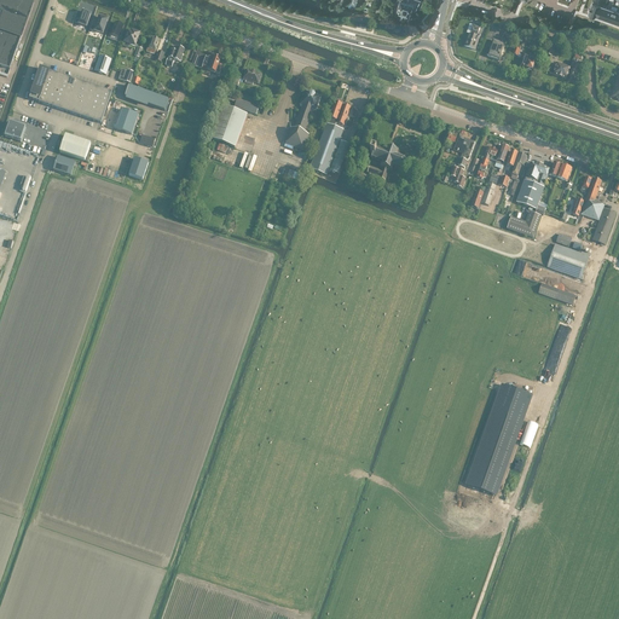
[(0,65),(10,69),(34,1),(29,0),(0,0),(0,9),(1,10),(4,11),(0,21),(0,65)]
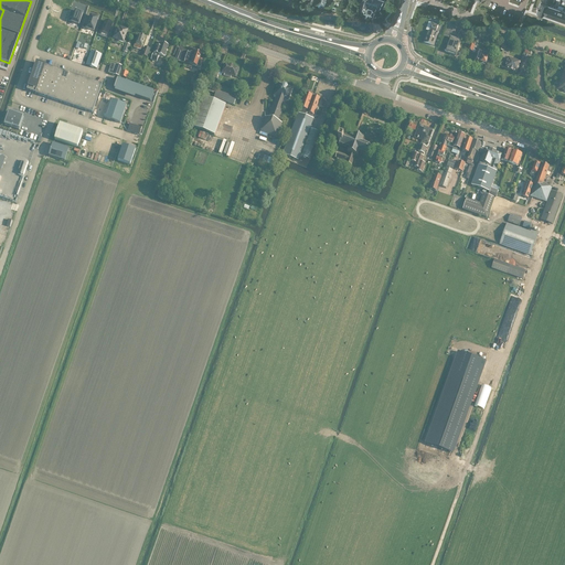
[(360,4),(363,6),(361,12),(365,13),(365,14),(369,16),(369,14),(373,17),(373,16),(375,17),(377,11),(374,11),(375,9),(375,10),(379,11),(379,10),(380,10),(385,1),(382,0),(360,0),(360,3),(361,3),(360,4)]
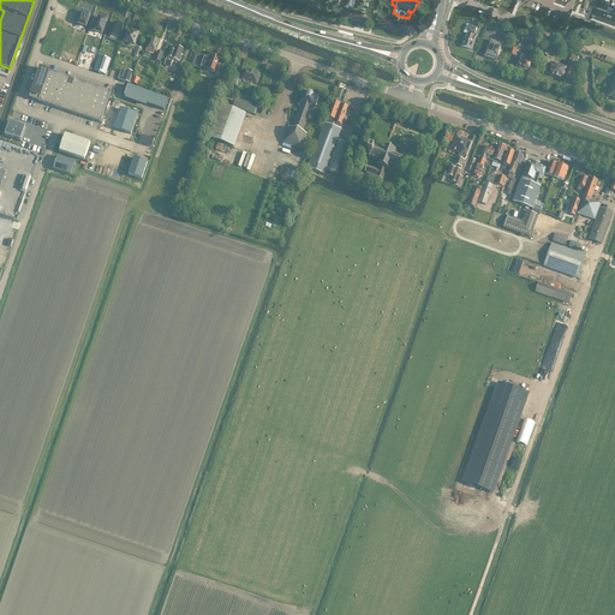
[(585,9),(584,11),(585,12),(584,13),(591,16),(595,5),(596,5),(596,4),(593,3),(589,1),(586,9),(585,9)]
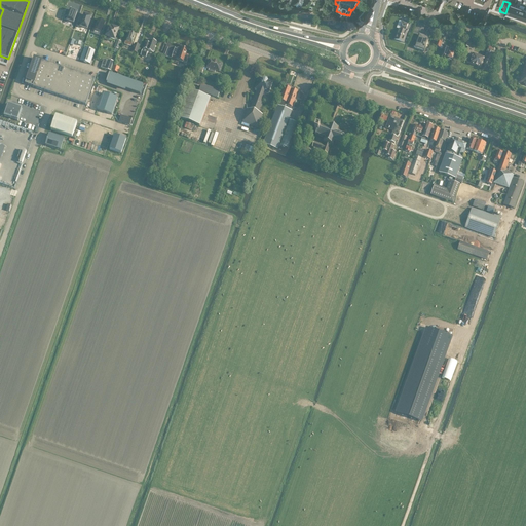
[(519,7),(514,6),(511,15),(516,16),(517,12),(519,7)]
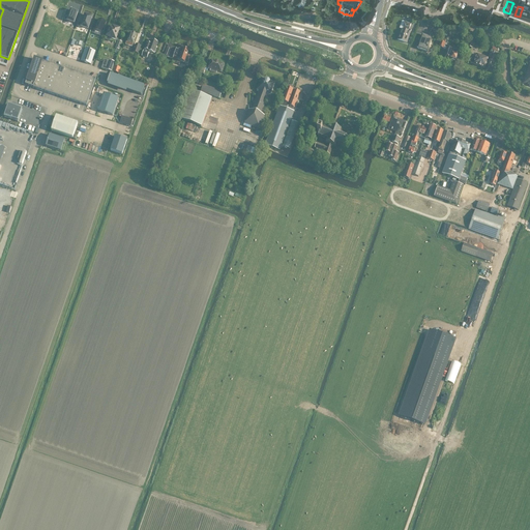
[(78,11),(70,9),(68,17),(65,16),(64,19),(74,23),(78,11)]
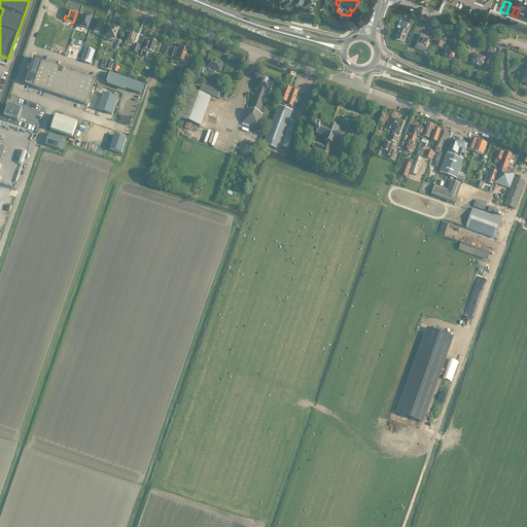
[(91,16),(84,14),(81,23),(78,22),(77,25),(88,28),(91,16)]
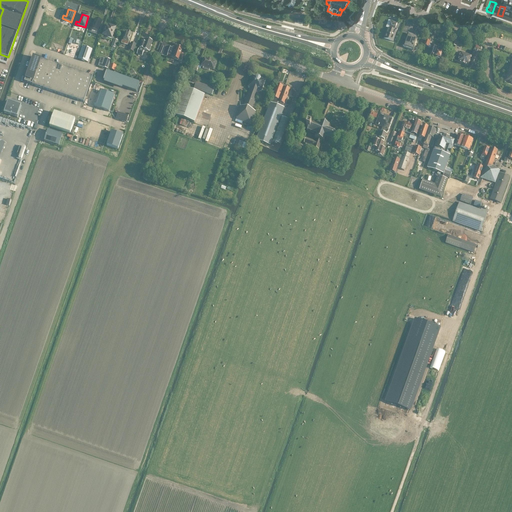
[(102,21),(95,18),(91,28),(98,31),(102,21)]
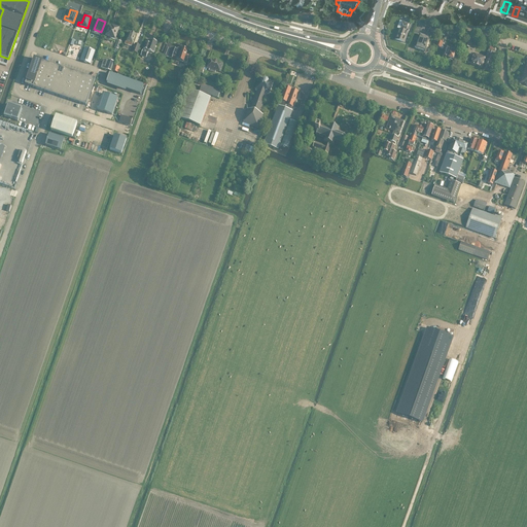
[(395,39),(403,42),(408,32),(406,31),(407,29),(409,23),(402,21),(400,27),(401,27),(400,29),(399,29),(395,39)]
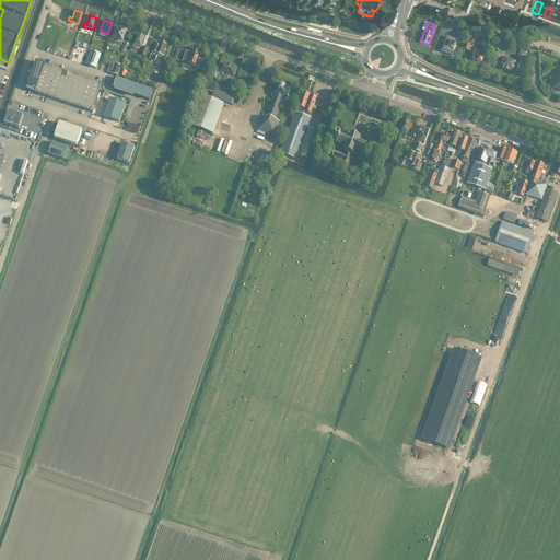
[(113,39),(112,42),(116,43),(117,41),(123,43),(126,31),(119,28),(119,30),(116,28),(113,39)]
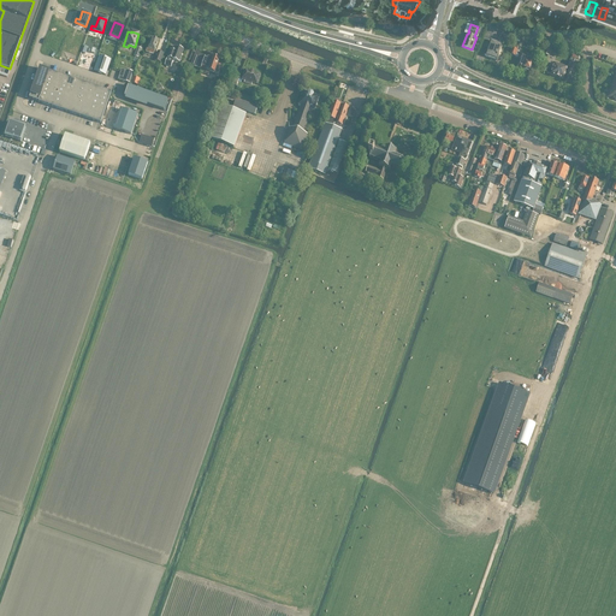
[(146,52),(149,53),(153,54),(159,40),(158,40),(157,39),(155,37),(154,39),(153,37),(153,39),(150,37),(146,52)]
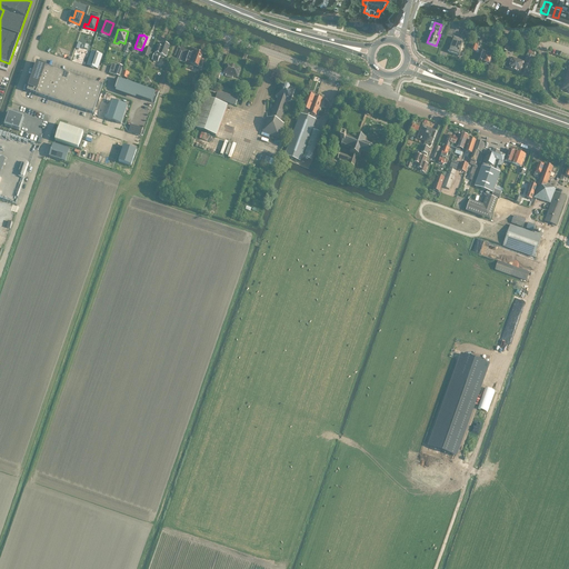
[(448,51),(459,56),(465,38),(461,37),(460,38),(459,37),(458,38),(453,37),(448,51)]
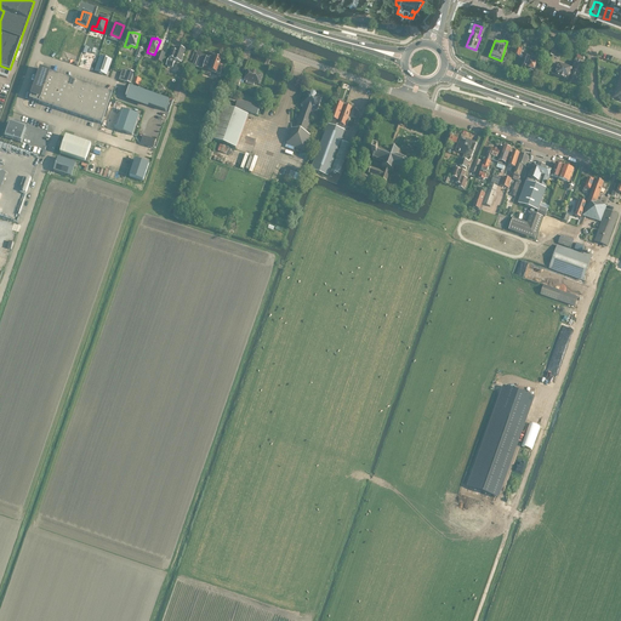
[(183,56),(183,55),(186,49),(177,46),(176,51),(172,49),(166,66),(172,67),(175,60),(181,62),(181,61),(182,61),(183,56)]
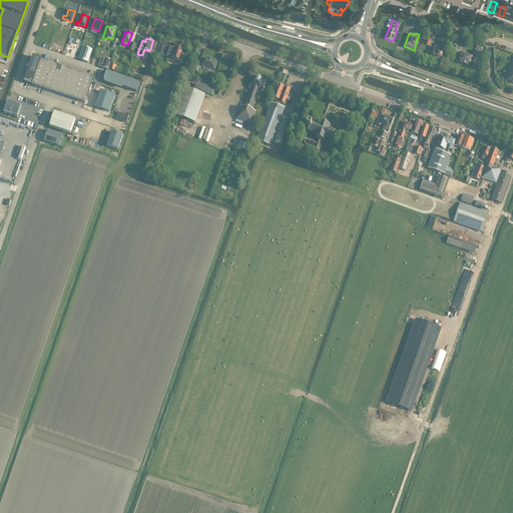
[(161,54),(167,56),(171,58),(170,60),(173,61),(174,59),(178,61),(180,57),(182,58),(183,53),(181,52),(182,50),(177,48),(177,49),(171,47),(171,46),(165,44),(164,47),(161,46),(159,53),(161,54)]
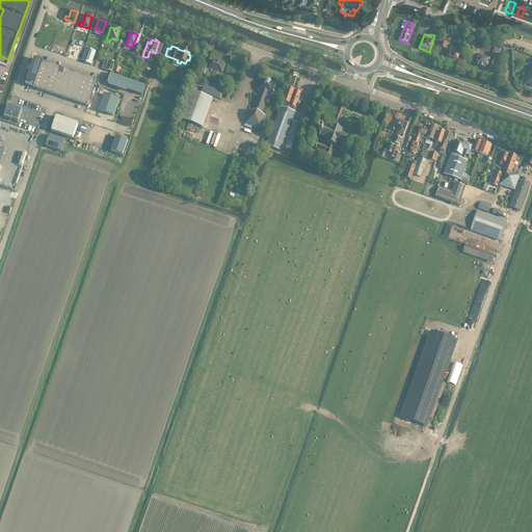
[(85,48),(81,60),(90,64),(96,51),(85,48)]
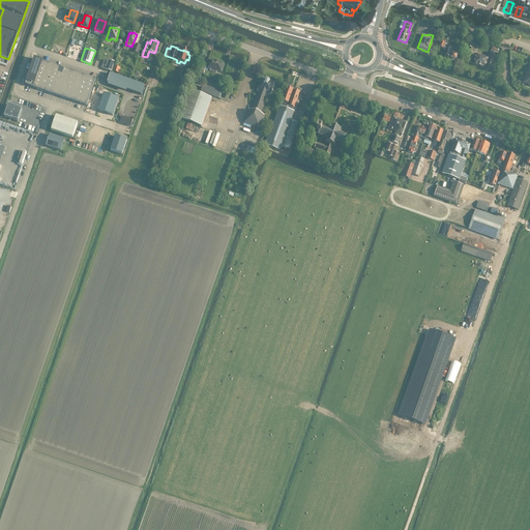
[(457,57),(459,51),(449,48),(445,57),(451,59),(452,60),(454,61),(455,60),(455,59),(458,60),(459,58),(457,57)]
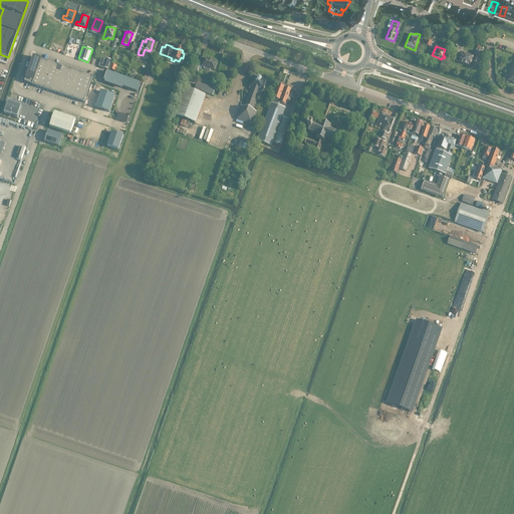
[(459,62),(477,67),(482,52),(475,50),(474,54),(475,54),(474,56),(462,52),(461,56),(458,56),(457,56),(456,56),(456,57),(456,58),(456,59),(456,60),(459,61),(459,62)]
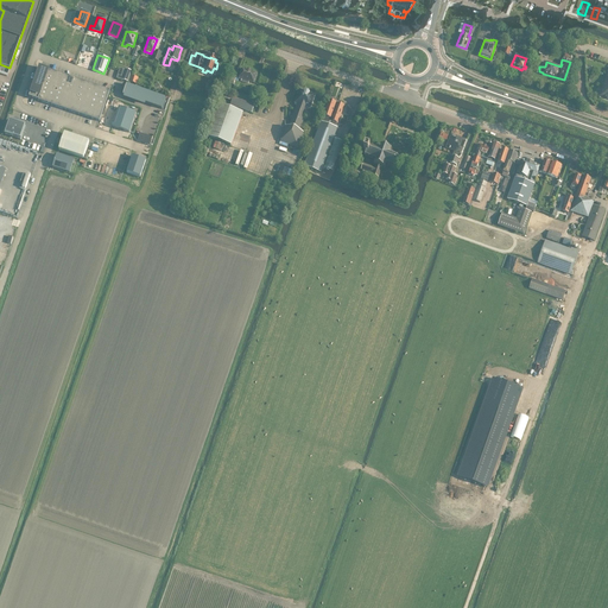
[(36,82),(31,97),(38,100),(45,102),(51,105),(58,107),(65,109),(71,112),(78,114),(86,116),(92,119),(99,121),(105,106),(109,90),(102,88),(95,86),(89,83),(82,81),(75,78),(69,76),(62,74),(55,73),(49,70),(42,68),(36,82)]
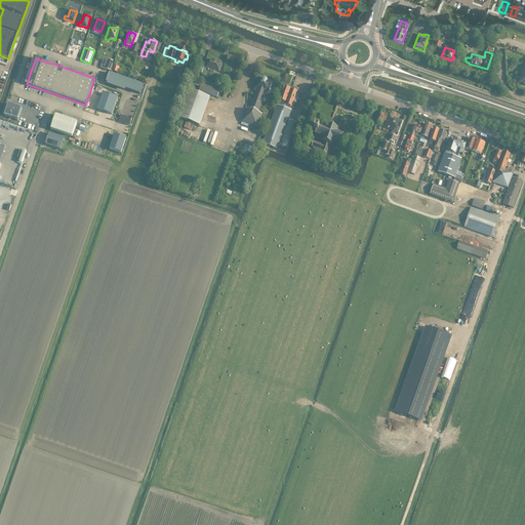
[(104,58),(103,62),(107,63),(105,69),(110,70),(113,62),(108,59),(104,58)]
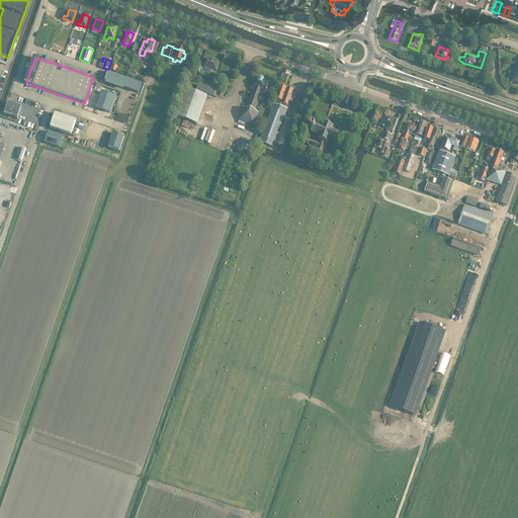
[(205,69),(211,71),(211,69),(216,71),(219,63),(205,58),(203,66),(205,67),(205,69)]
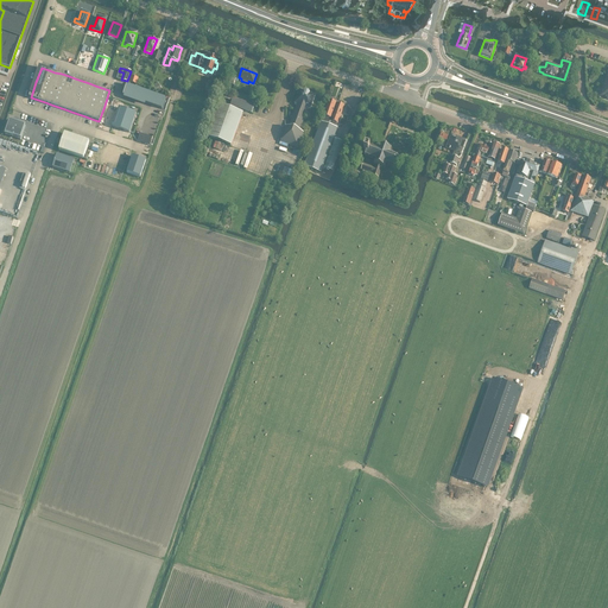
[(165,97),(127,84),(126,84),(122,95),(124,95),(145,102),(162,108),(165,97)]
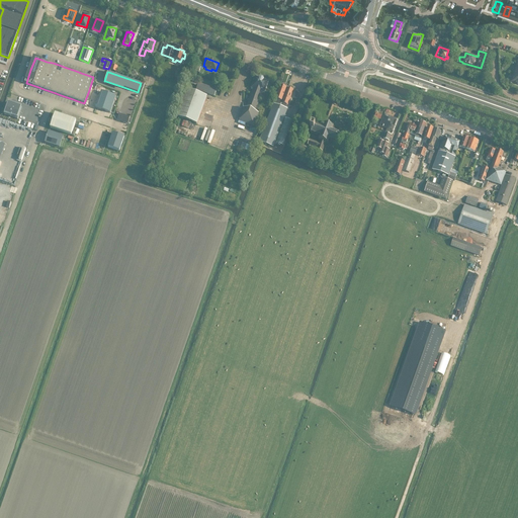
[(253,88),(246,108),(243,107),(242,108),(243,108),(239,120),(254,125),(258,112),(255,111),(262,91),(264,92),(268,81),(255,76),(251,87),(253,88)]
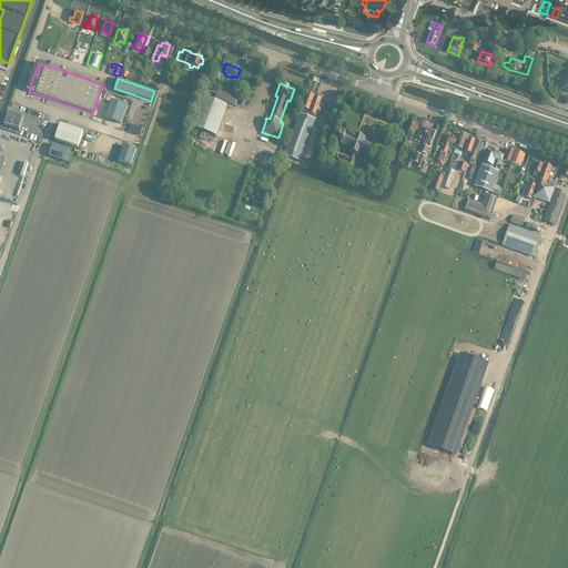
[(215,98),(235,104),(237,98),(217,90),(215,98)]
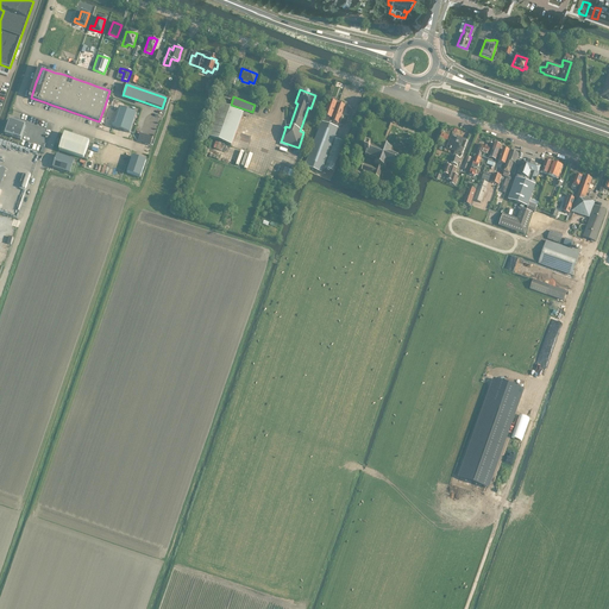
[(338,127),(336,127),(337,123),(338,123),(344,106),(330,100),(321,121),(305,167),(321,173),(324,167),(333,170),(344,142),(334,138),(338,127)]
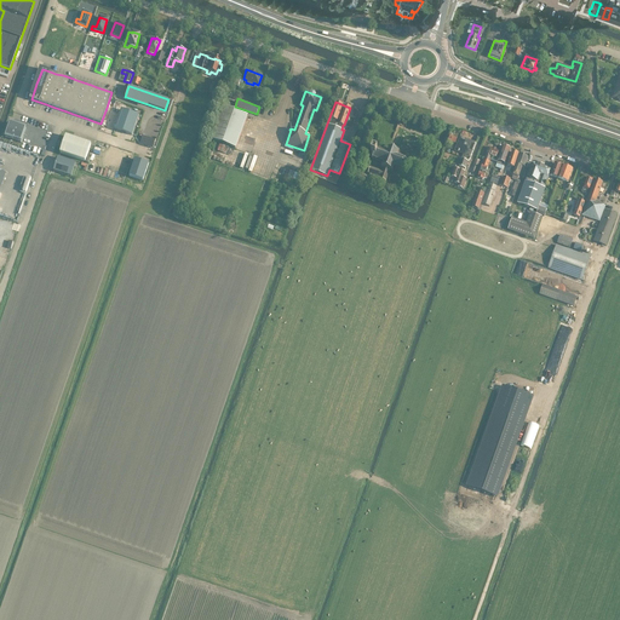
[(211,139),(236,148),(247,115),(223,105),(211,139)]
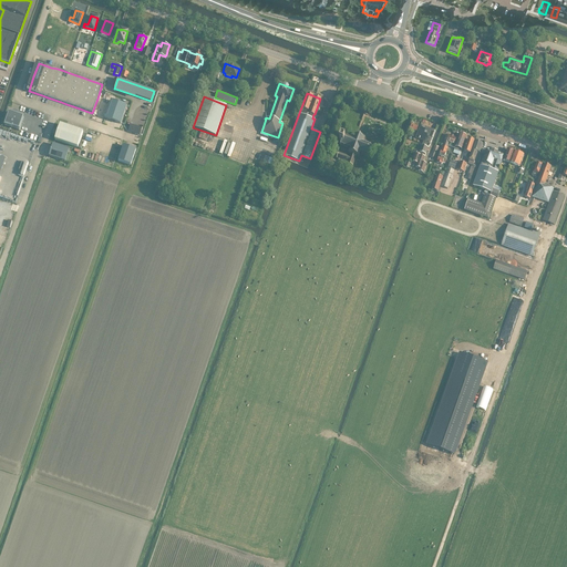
[(126,105),(111,100),(104,117),(121,123),(126,105)]
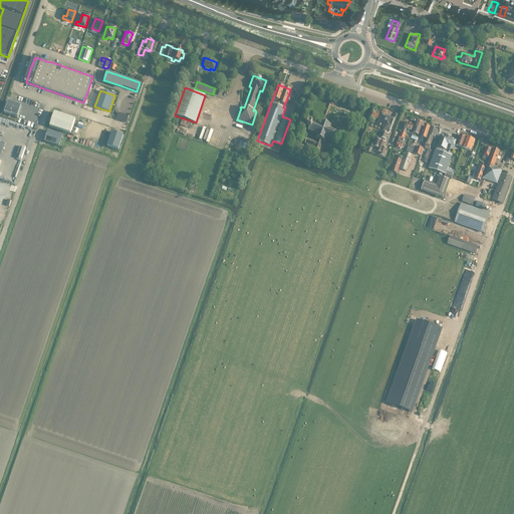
[(21,105),(8,101),(4,113),(17,117),(21,105)]
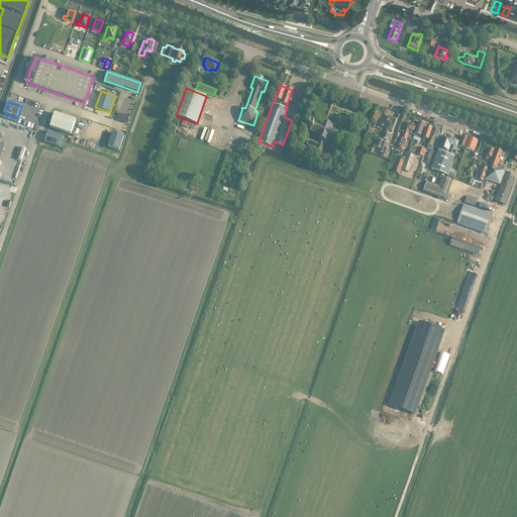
[(71,134),(76,119),(55,112),(49,127),(71,134)]
